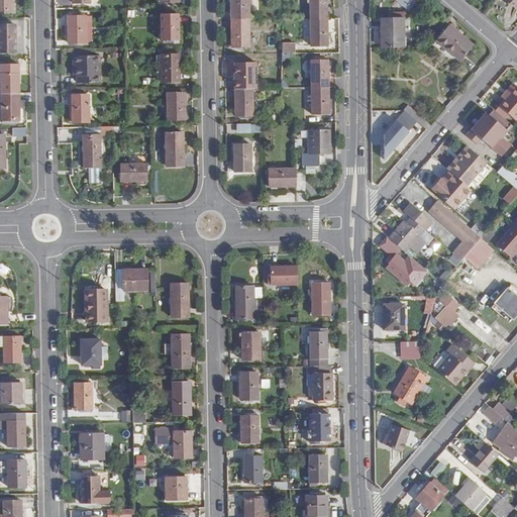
[(0,0),(0,9),(12,10),(12,0),(0,0)]
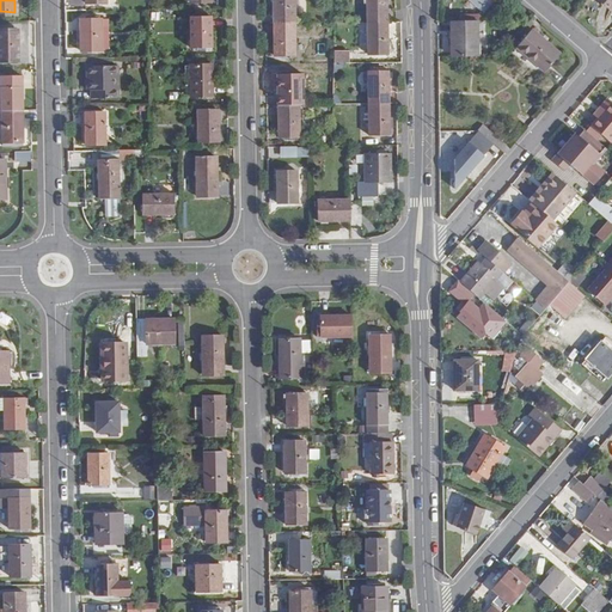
[(297,24),(295,0),(275,0),(275,24),(297,24)]
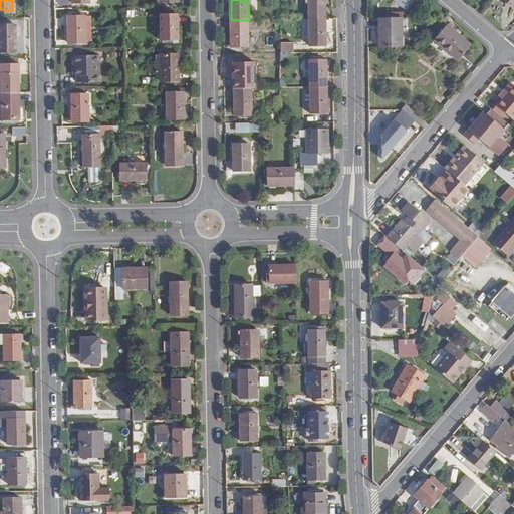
[(325,19),(324,0),(307,0),(308,19),(325,19)]
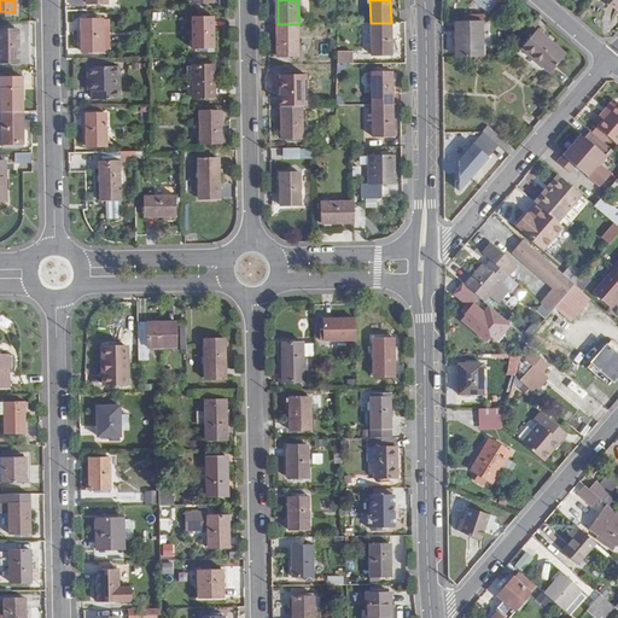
[(476,0),(490,12),(500,0),(476,0)]
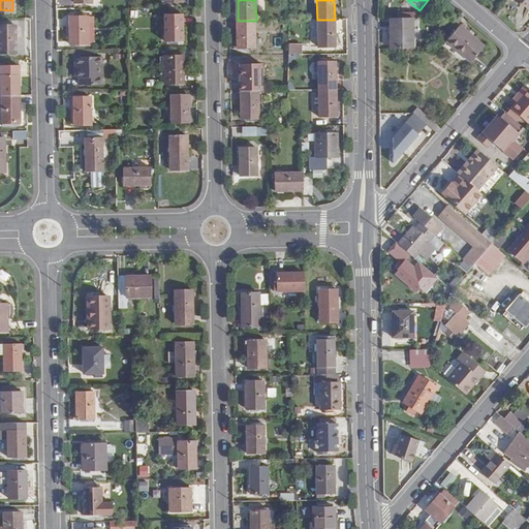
[(528,0),(516,0),(528,10),(528,0)]
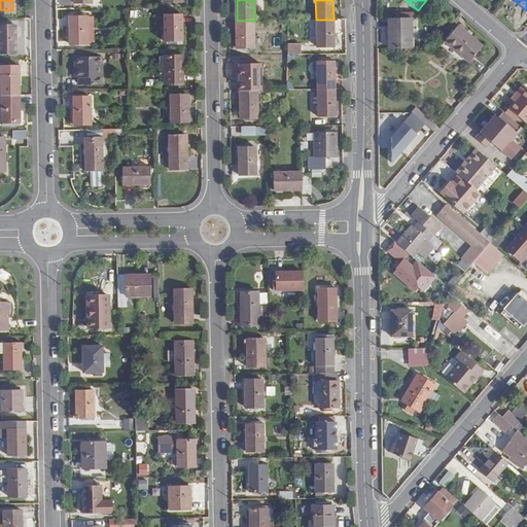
[(183,41),(182,13),(165,13),(165,41),(183,41)]
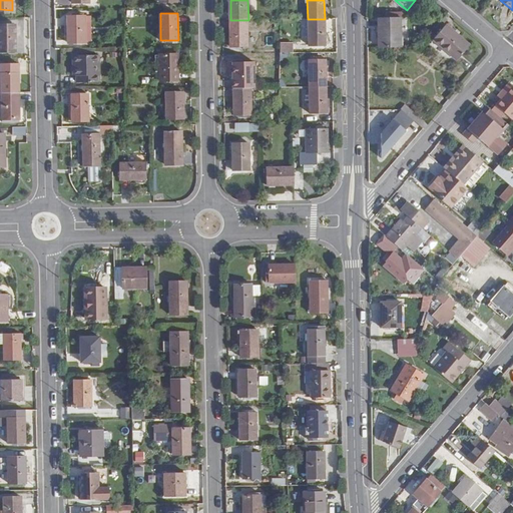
[(85,43),(85,16),(67,16),(67,42),(85,43)]
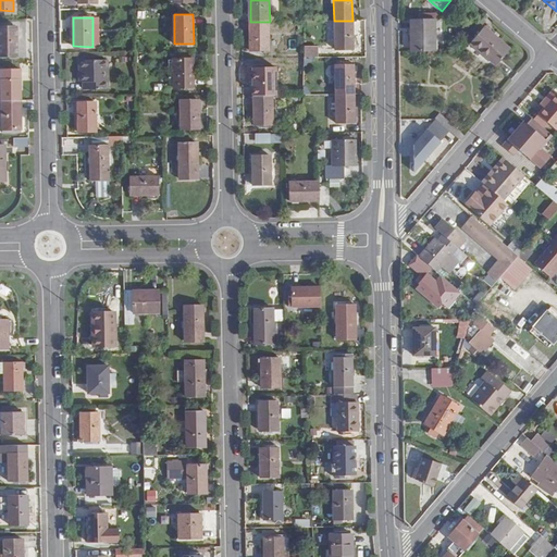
[(411,19),(411,51),(434,51),(434,19),(419,19),(411,19)]
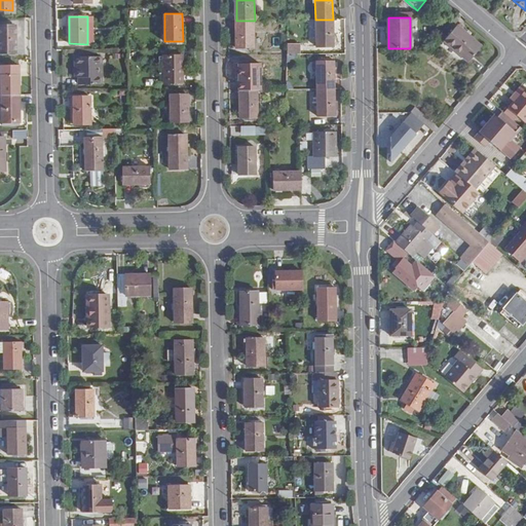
[(315,47),(334,47),(333,20),(315,20),(315,47)]
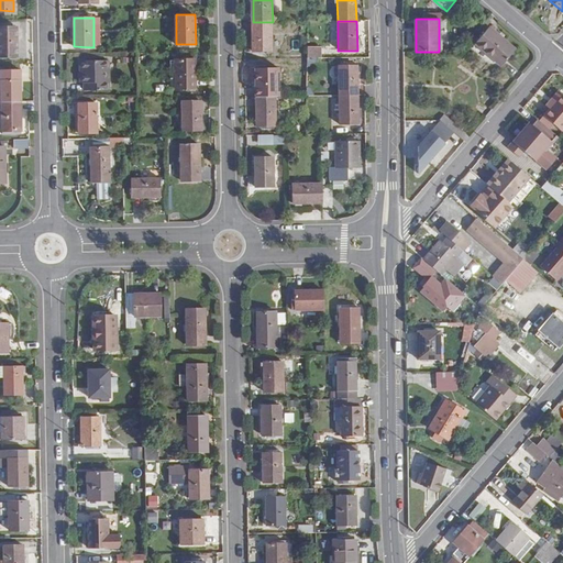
[(254,52),(273,51),(273,22),(253,22),(254,52)]
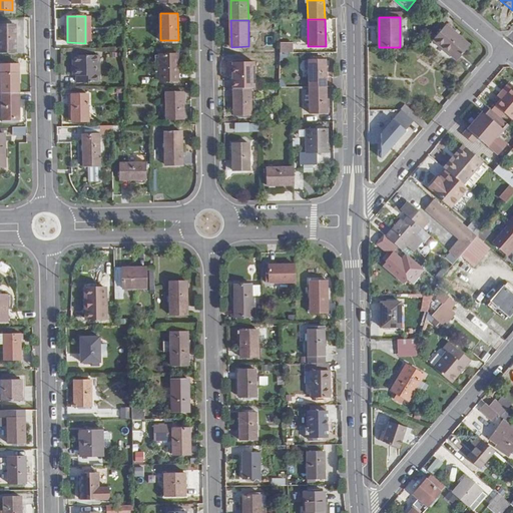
[(0,51),(16,51),(15,24),(0,24),(0,51)]
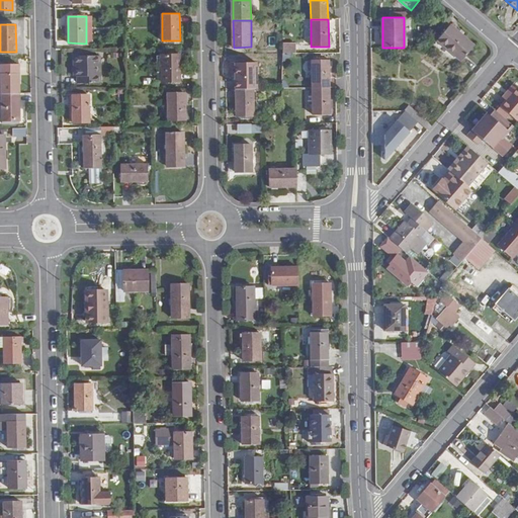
[(462,62),(476,47),(451,26),(438,40),(462,62)]
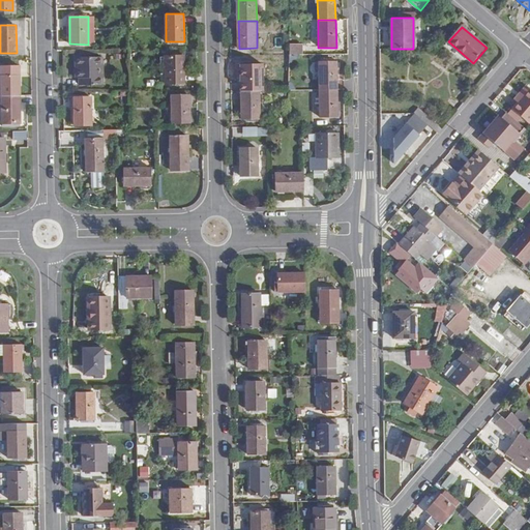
[(290,43),(289,55),(303,55),(303,45),(290,43)]
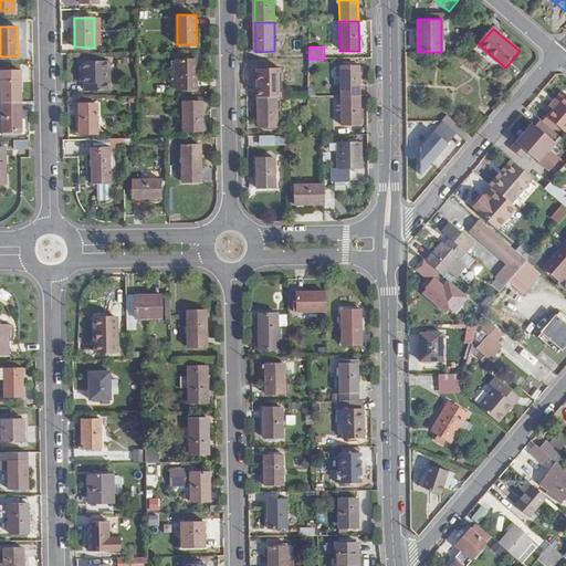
[(197,88),(197,60),(178,60),(178,88),(197,88)]
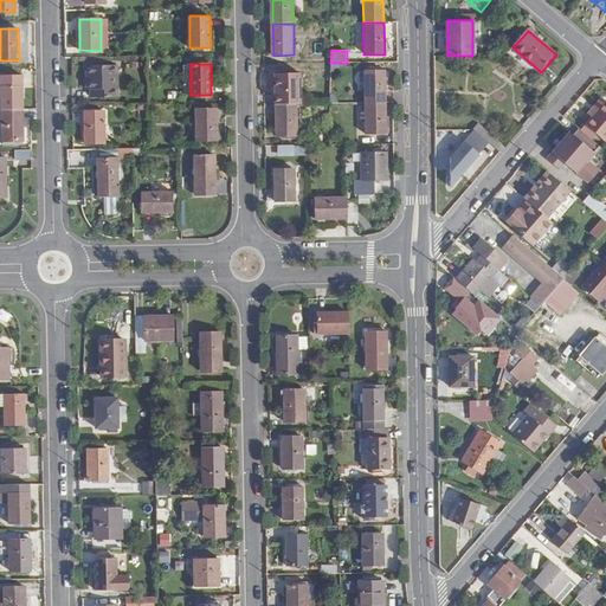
[(117,98),(117,65),(86,65),(86,90),(91,89),(91,98),(117,98)]
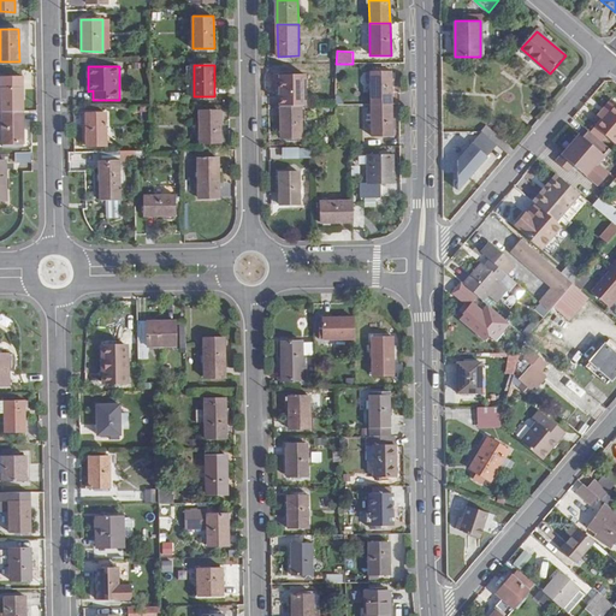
[(392,105),(392,73),(371,73),(371,105),(392,105)]
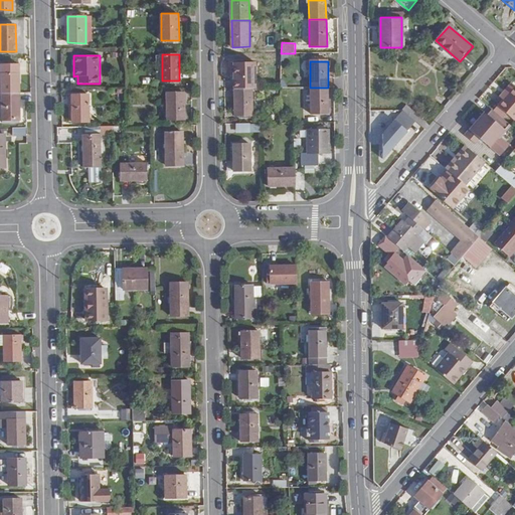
[(1,73),(0,72),(0,93),(1,93),(19,93),(18,63),(1,64),(1,73)]
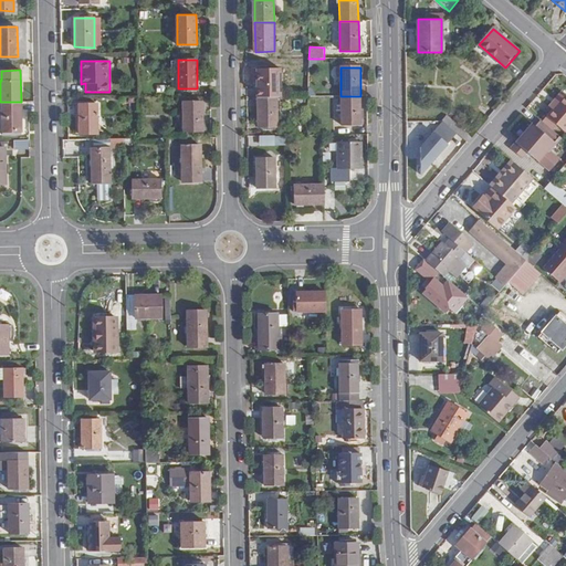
[(471,100),(482,85),(463,70),(458,76),(463,80),(457,87),(471,100)]
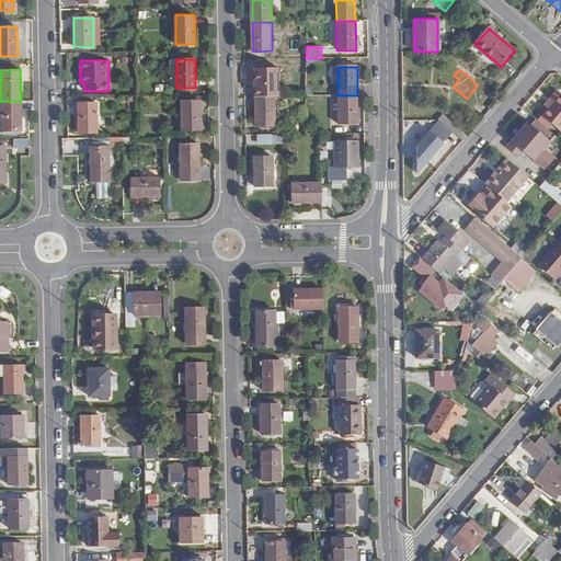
[(278,70),(258,71),(258,98),(276,96),(279,96),(278,70)]
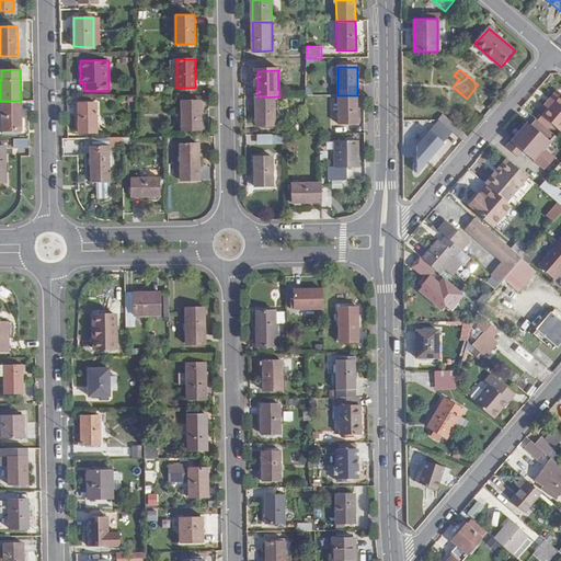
[(453,87),(459,79),(454,76),(448,82),(453,87)]
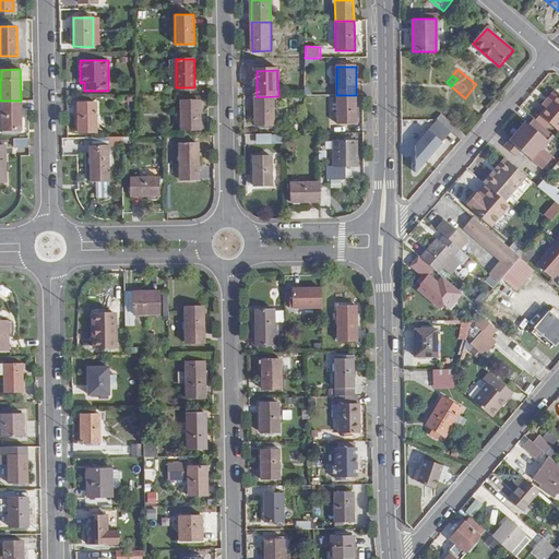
[(558,92),(557,91),(544,106),(547,109),(558,95),(558,92)]
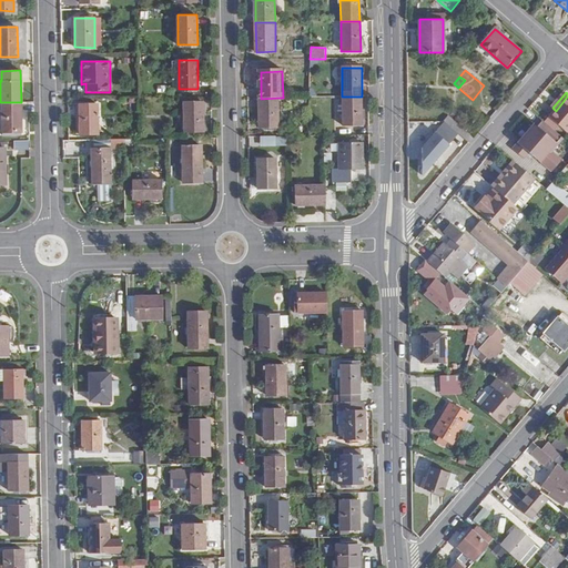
[(343,127),(362,127),(362,97),(342,97),(343,127)]
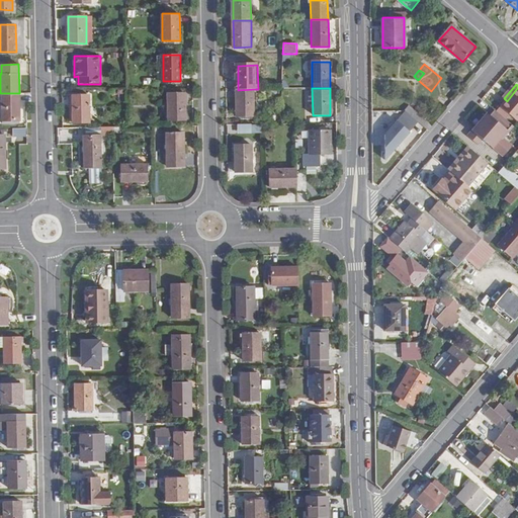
[(517,120),(517,119),(517,88),(507,101),(502,107),(512,115),(517,120)]
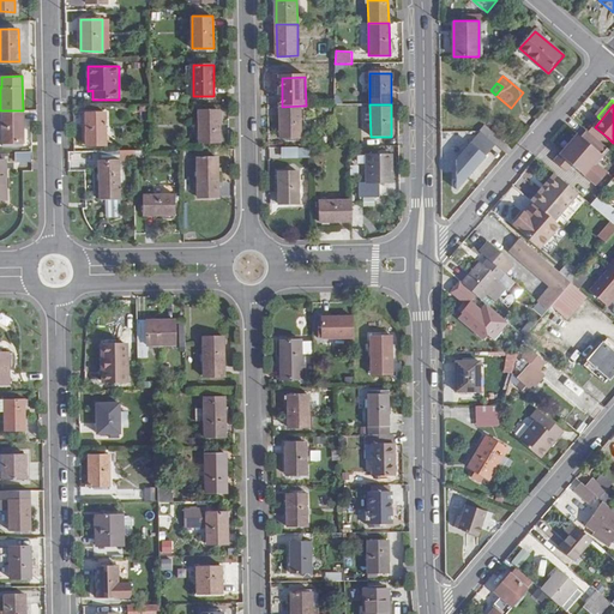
[(302,138),(302,106),(282,107),(282,139),(302,138)]
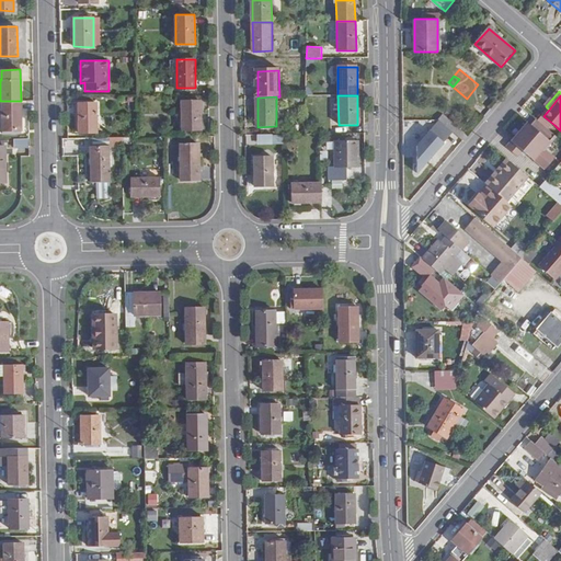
[(2,130),(21,129),(21,101),(1,101),(2,130)]
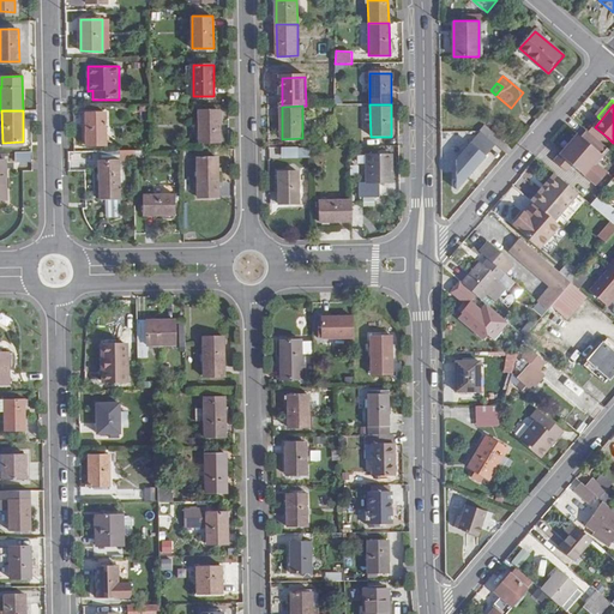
[(221,143),(221,110),(200,110),(200,143),(221,143)]
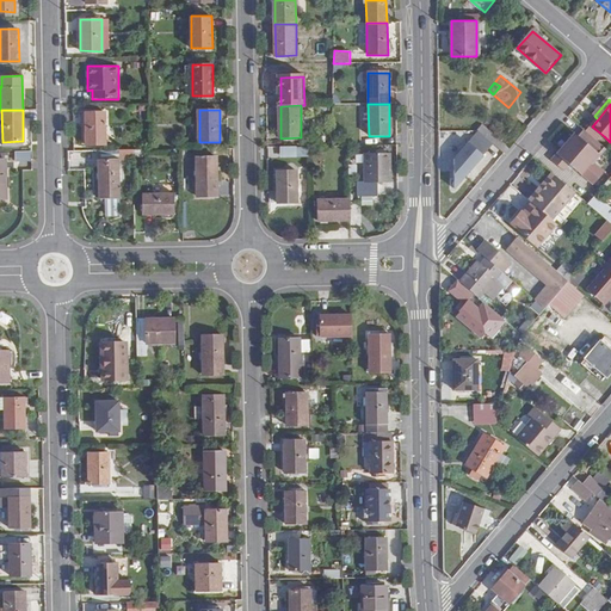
[(106,144),(106,112),(85,112),(85,144),(106,144)]
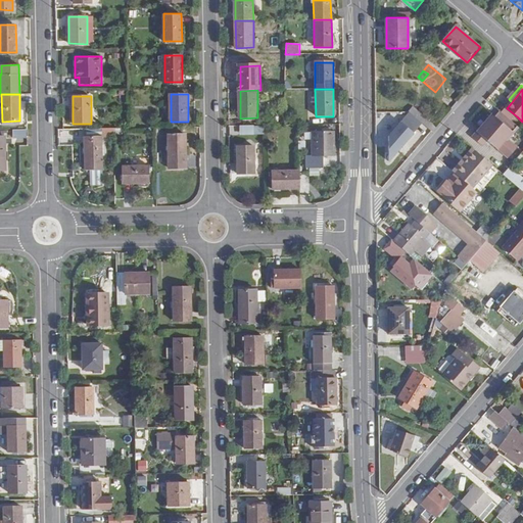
[(437,127),(414,106),(409,112),(410,112),(423,124),(433,132),(437,127)]
